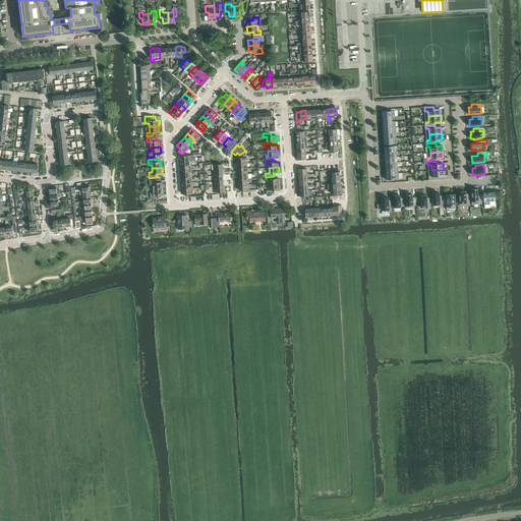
[(438,176),(444,176),(444,170),(431,170),(431,176),(428,176),(428,180),(438,179),(438,176)]
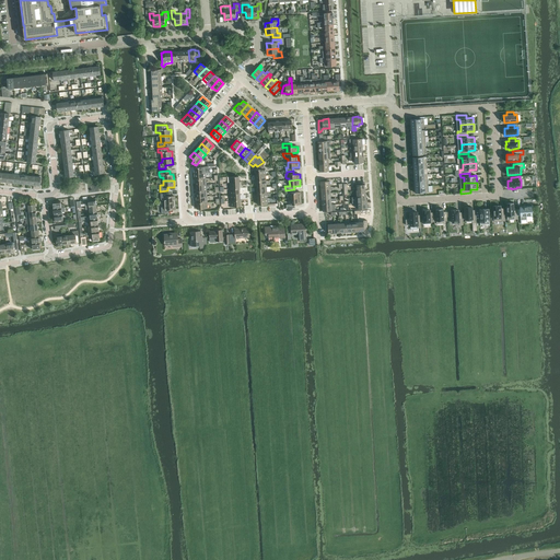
[(294,193),(294,189),(286,190),(286,194),(290,194),(290,199),(301,198),(301,193),(294,193)]
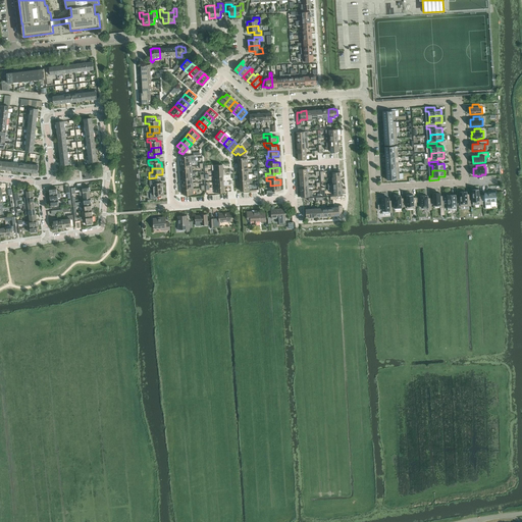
[(153,190),(163,189),(163,183),(158,183),(158,180),(150,180),(150,187),(153,186),(153,190)]
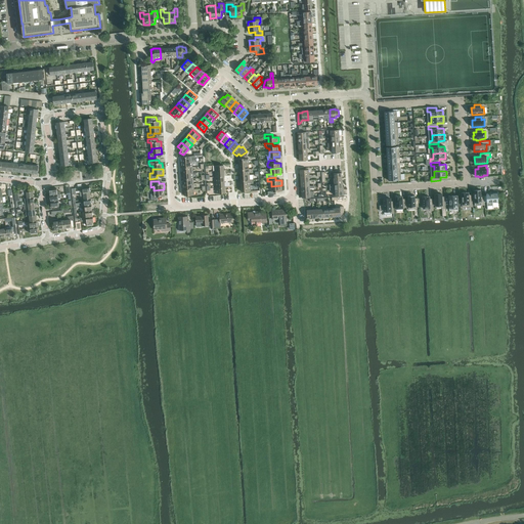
[(281,185),(271,186),(272,191),(268,191),(268,194),(276,194),(276,191),(281,190),(281,185)]
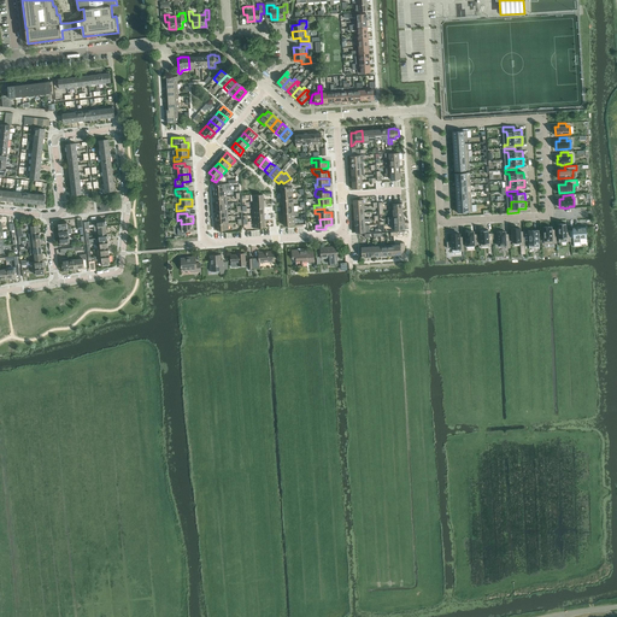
[(193,230),(193,223),(181,224),(181,228),(177,228),(178,235),(186,235),(186,231),(193,230)]
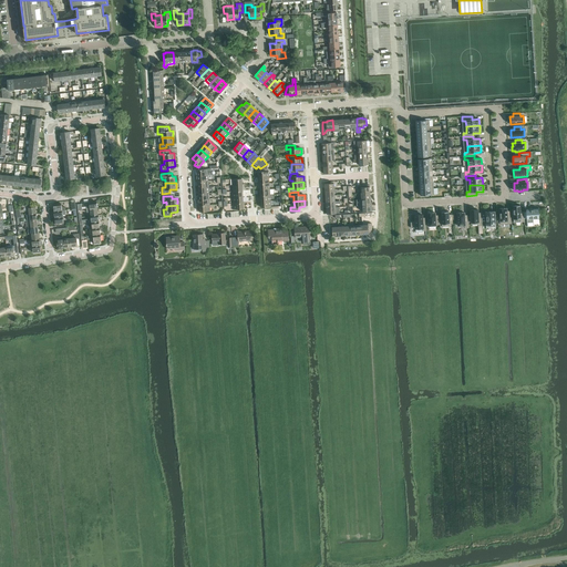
[(521,205),(513,206),(514,219),(521,218),(521,222),(525,222),(524,212),(521,212),(521,205)]
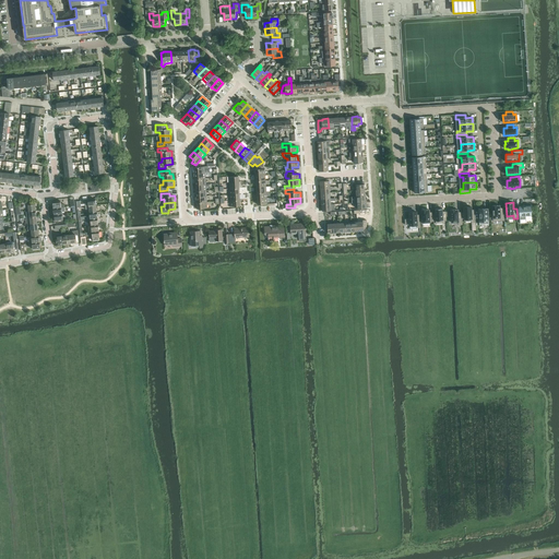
[(497,205),(492,205),(492,206),(491,206),(491,212),(492,211),(494,217),(494,221),(504,221),(503,207),(500,207),(500,205),(497,205)]
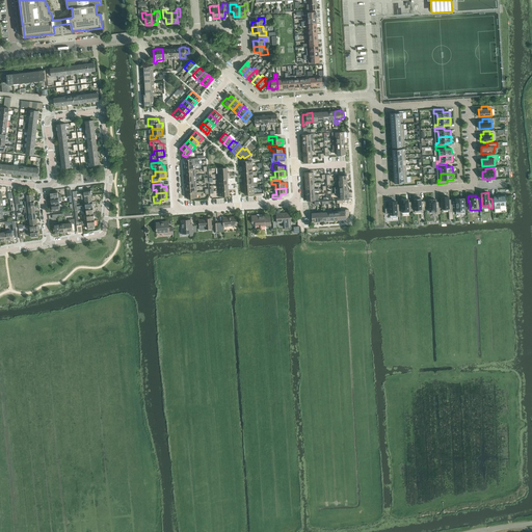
[(505,195),(494,196),(495,209),(501,209),(500,206),(506,205),(505,195)]
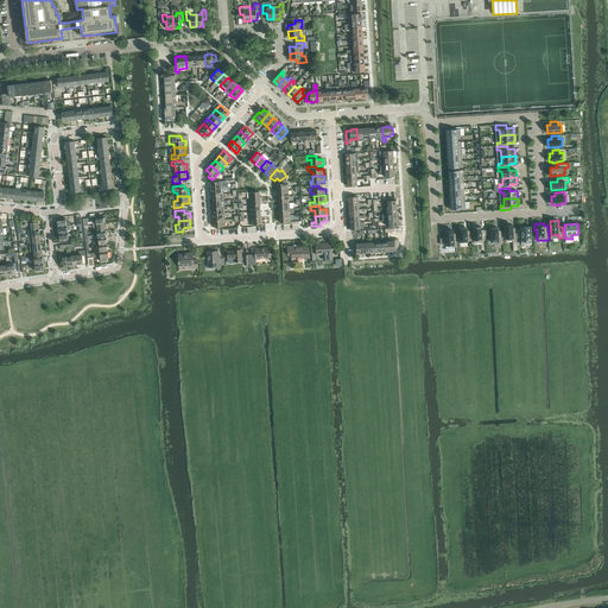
[(451,225),(442,225),(442,228),(439,228),(441,238),(445,238),(444,229),(451,229),(451,225)]
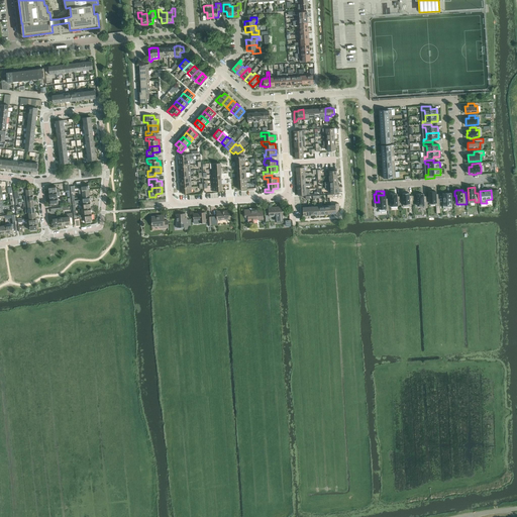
[(439,205),(439,194),(436,194),(435,191),(429,191),(429,202),(429,204),(436,204),(436,206),(439,205)]
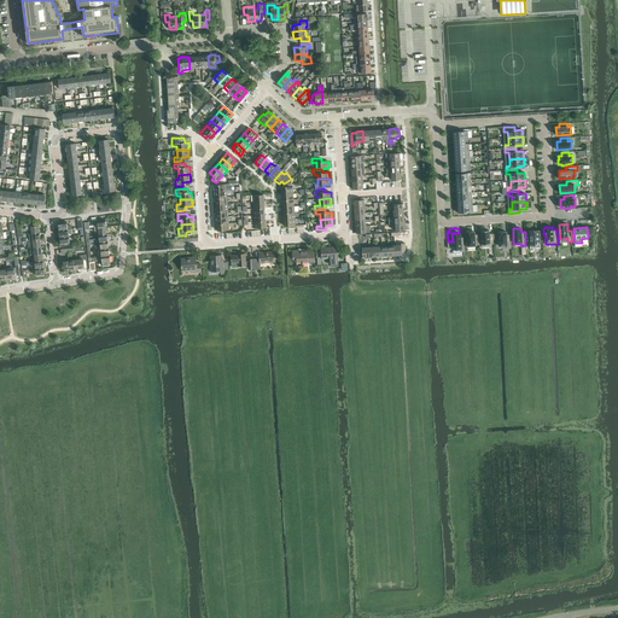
[(489,234),(489,231),(481,231),(482,234),(481,234),(481,239),(482,239),(482,244),(482,246),(490,246),(490,244),(494,244),(494,237),(493,234),(489,234)]
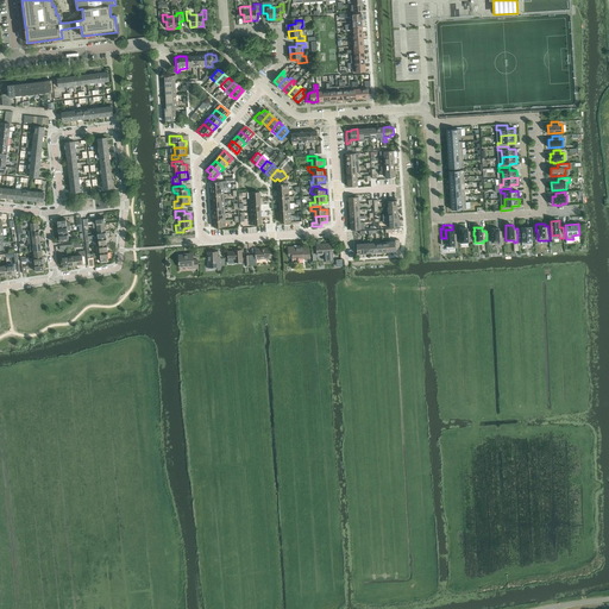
[(491,228),(493,243),(500,242),(500,245),(503,245),(503,231),(500,231),(500,228),(496,228),(496,227),(491,228)]
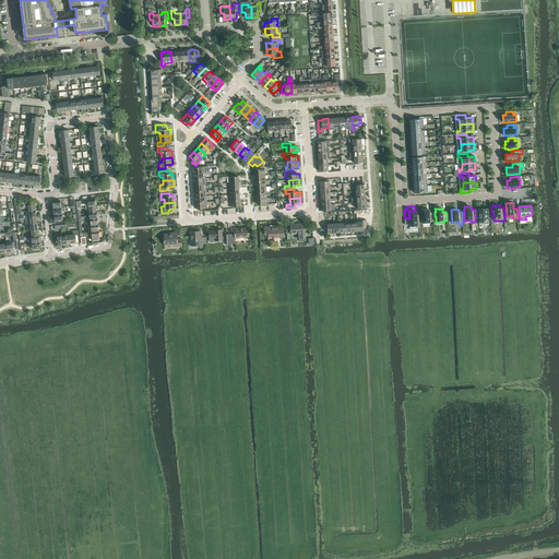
[(488,209),(478,209),(479,222),(489,222),(488,209)]
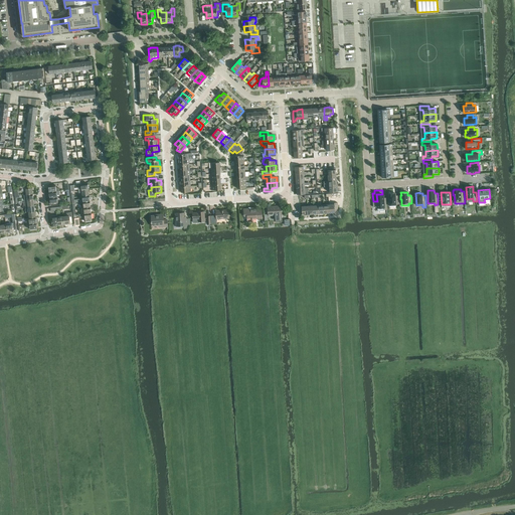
[(393,193),(388,193),(389,204),(389,205),(396,204),(399,204),(398,195),(395,195),(395,193),(393,193)]
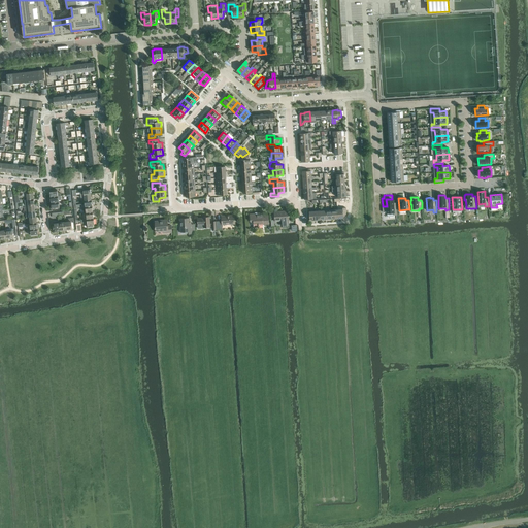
[(397,215),(397,203),(394,203),(393,200),(387,200),(387,206),(383,207),(383,212),(387,211),(387,212),(394,212),(394,215),(397,215)]
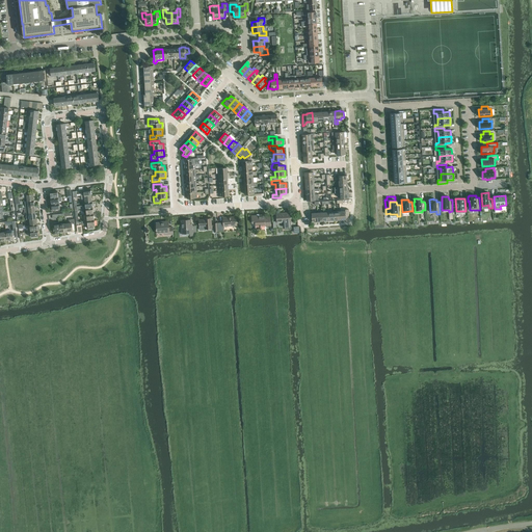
[(345,211),(340,211),(340,220),(346,219),(346,218),(349,218),(348,210),(345,210),(345,211)]
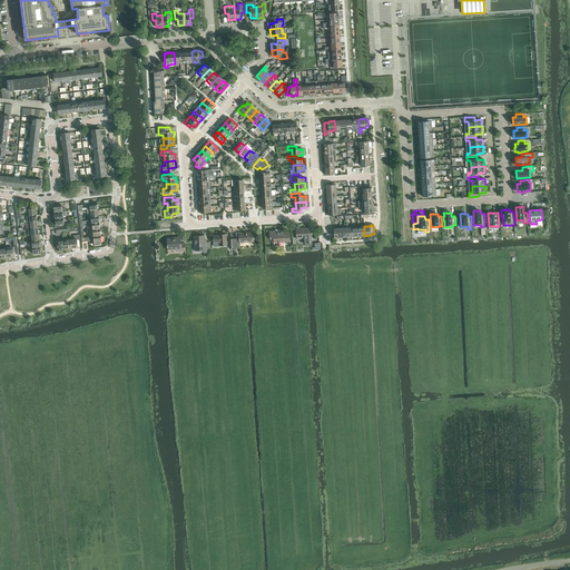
[(304,238),(304,241),(304,244),(311,243),(311,237),(312,237),(311,228),(296,229),(297,238),(304,238)]
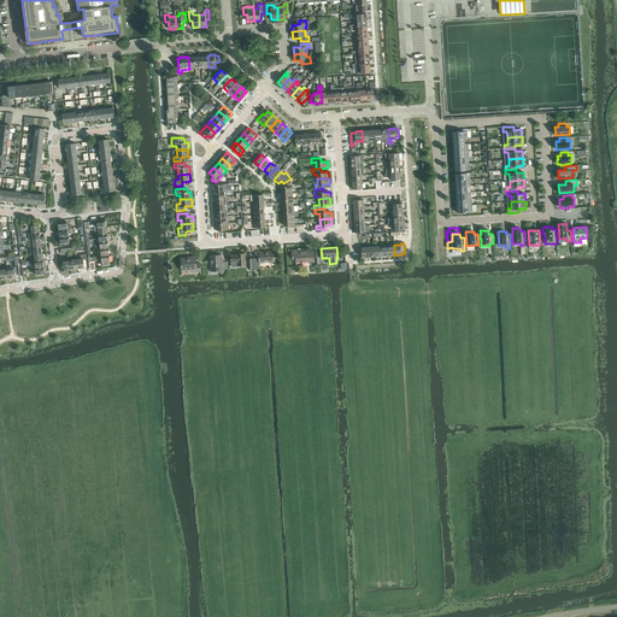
[(297,258),(297,260),(297,266),(303,265),(303,263),(315,262),(313,252),(307,252),(307,248),(304,250),(304,248),(300,248),(300,250),(292,250),(293,258),(297,258)]
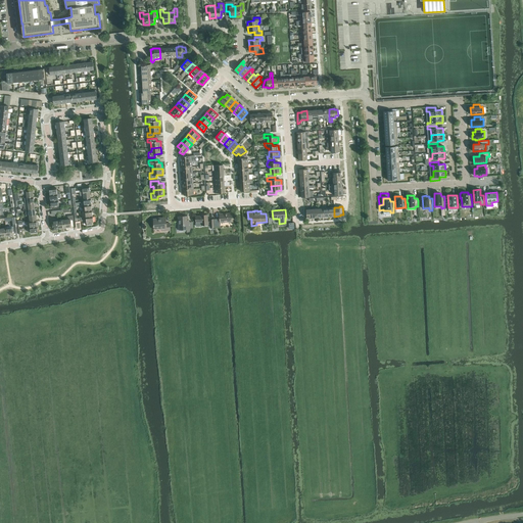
[(215,219),(215,221),(215,227),(221,227),(220,223),(233,222),(232,212),(220,214),(220,219),(215,219)]
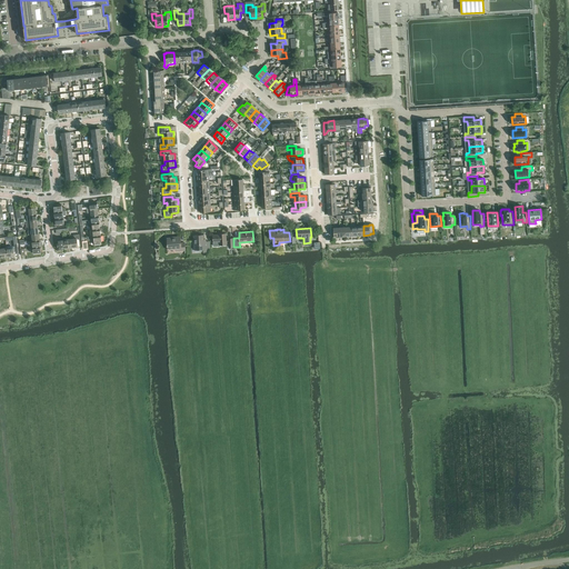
[(212,235),(213,240),(213,242),(219,241),(219,245),(227,245),(226,233),(219,233),(219,235),(212,235)]
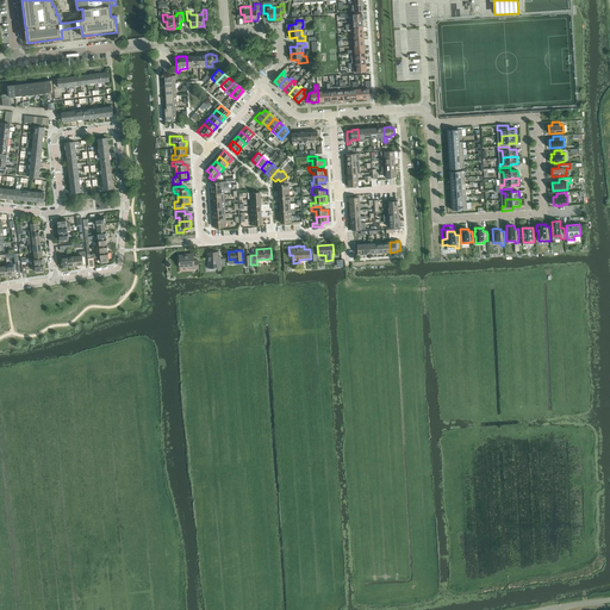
[(82,257),(86,256),(85,251),(79,251),(80,256),(75,256),(76,266),(83,265),(82,257)]
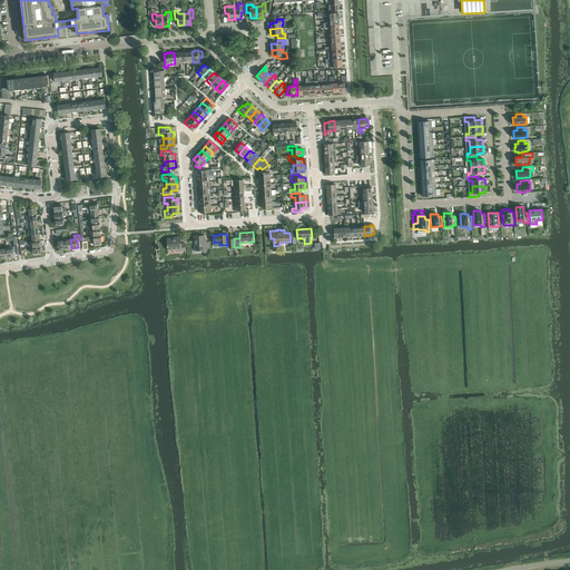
[(194,236),(195,241),(195,251),(204,249),(204,252),(209,252),(209,242),(205,243),(205,235),(194,236)]
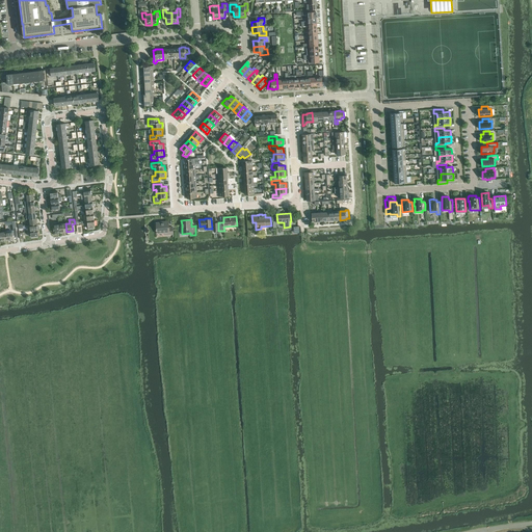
[(12,221),(12,224),(12,230),(7,231),(7,232),(6,232),(7,240),(14,239),(14,237),(17,236),(16,231),(17,231),(15,220),(12,221)]
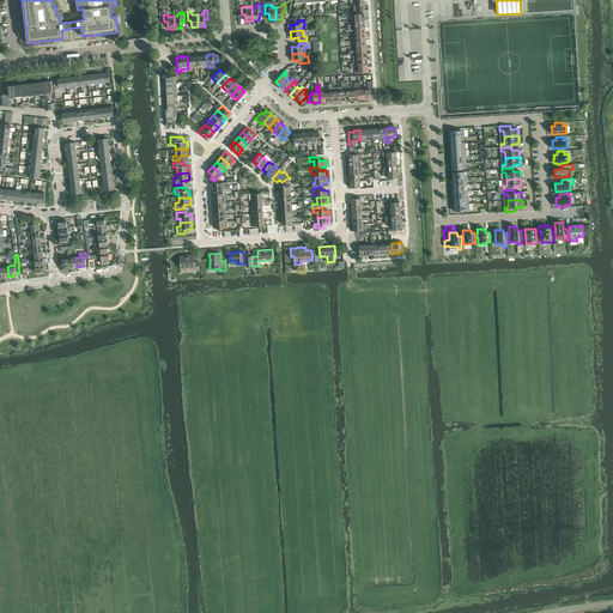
[(102,258),(102,259),(102,265),(109,263),(108,261),(109,260),(109,254),(98,255),(98,254),(95,255),(96,258),(102,258)]
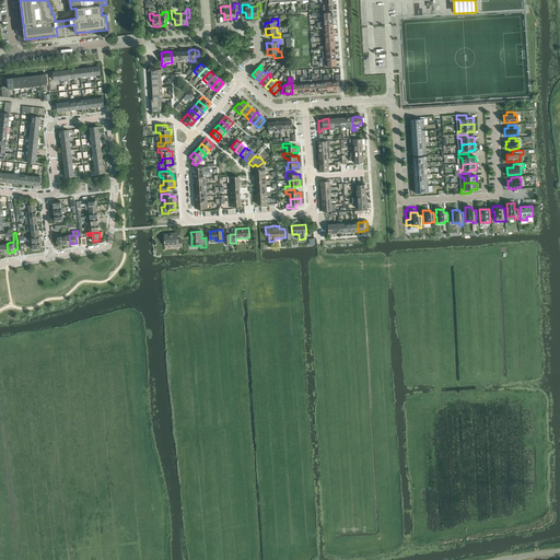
[(164,234),(164,236),(165,246),(173,245),(174,247),(183,246),(182,238),(178,238),(177,233),(168,233),(168,234),(164,234)]
